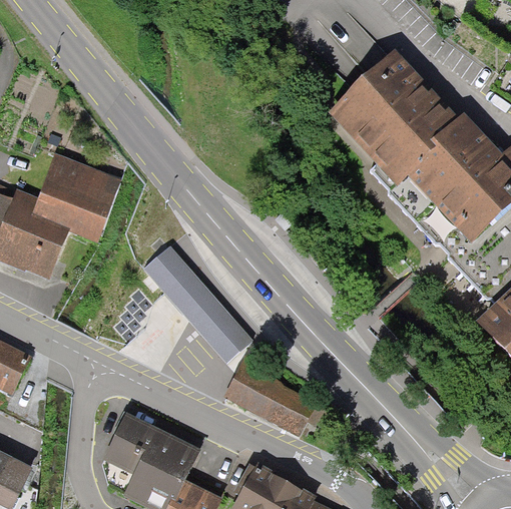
[(397,48),(329,110),(376,160),(370,166),(434,241),(440,240),(448,248),(448,257),(485,296),(491,296),(496,301),(510,286),(510,143),(503,151),(464,111),(458,116),(397,48)]
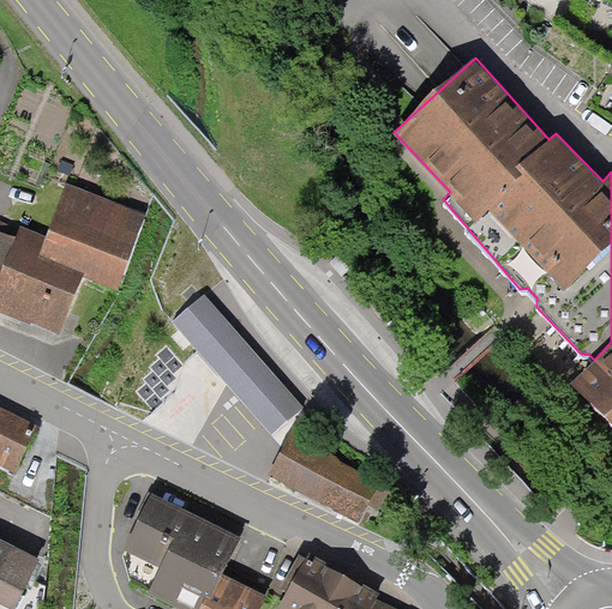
[(0,308),(60,331),(82,275),(115,288),(144,211),(66,184),(46,236),(19,227),(16,236),(0,230),(0,308)]
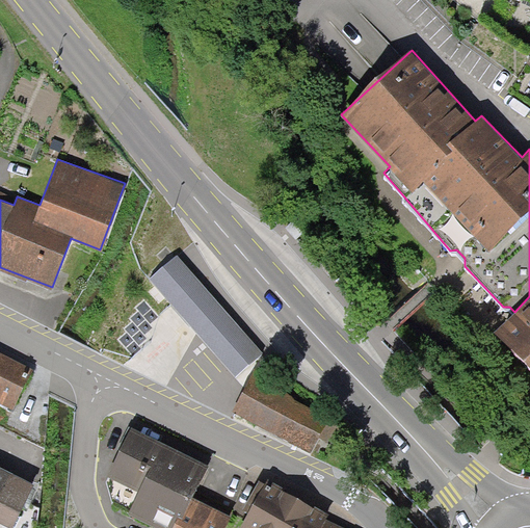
[(176,255),(149,278),(234,375),(261,351),(176,255)]
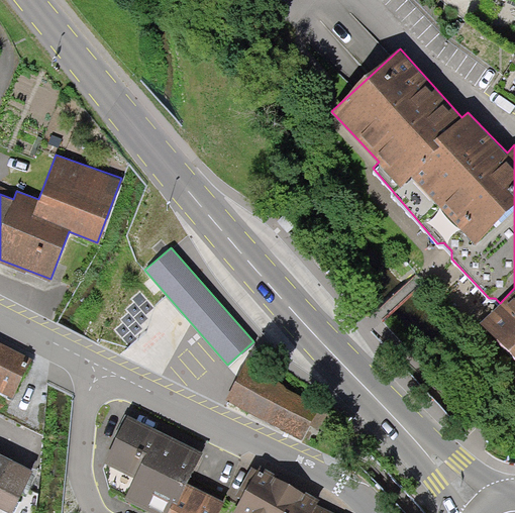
[(514,288),(500,303),(480,321),(514,358),(514,288)]
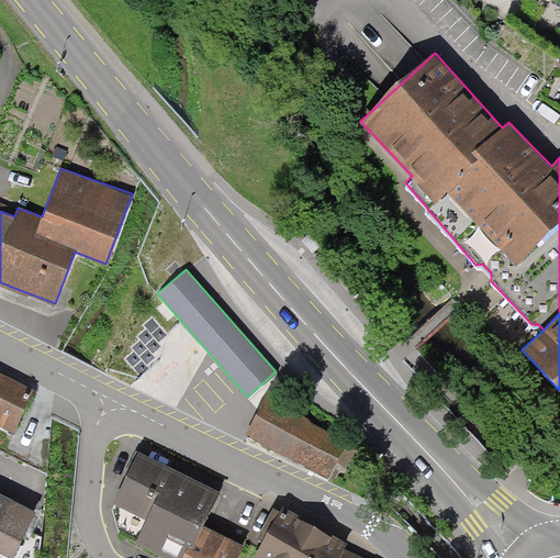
[(0,425),(11,432),(33,386),(0,369),(0,425)]
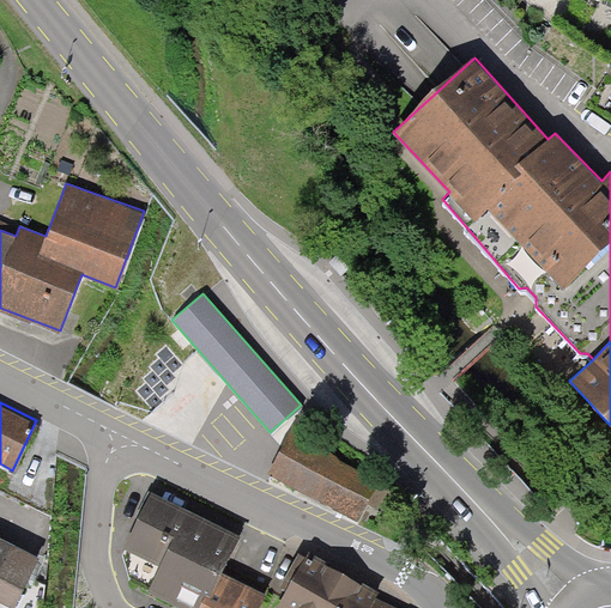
[(339,458),(291,421),(265,473),(360,523),(369,504),(383,512),(397,488),(339,458)]
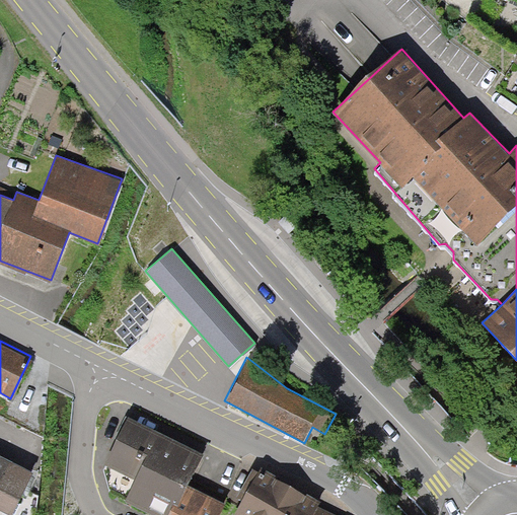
[(199,446),(130,412),(106,456),(136,471),(125,494),(165,514),(178,487),(199,446)]
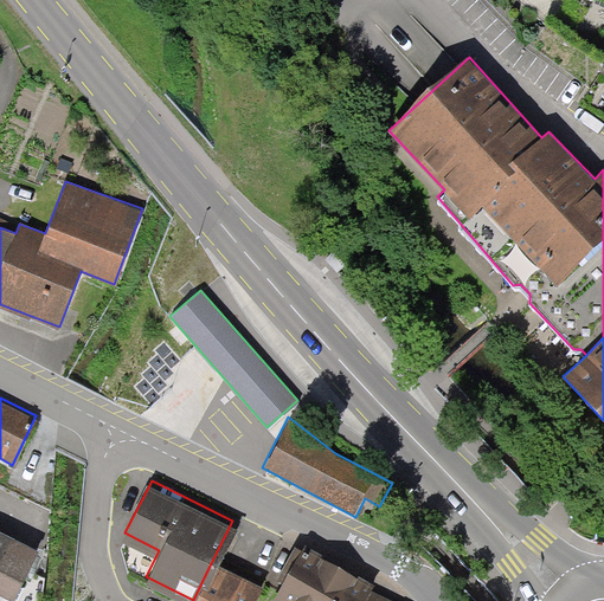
[(0,600),(10,600),(36,550),(0,532),(0,600)]
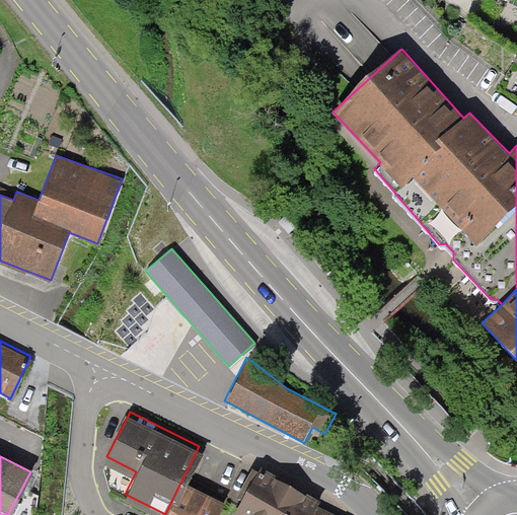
[(309,514),(316,503),(318,500),(259,465),(231,514),(309,514)]
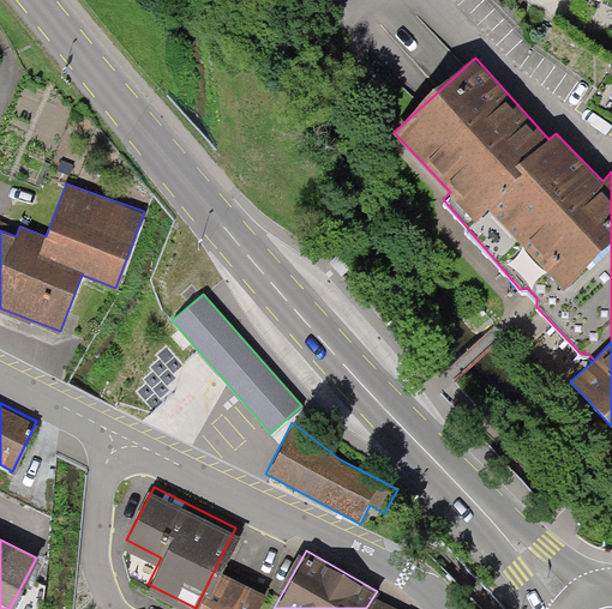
[(211,576),(196,608),(195,608),(253,608),(259,598),(211,576)]
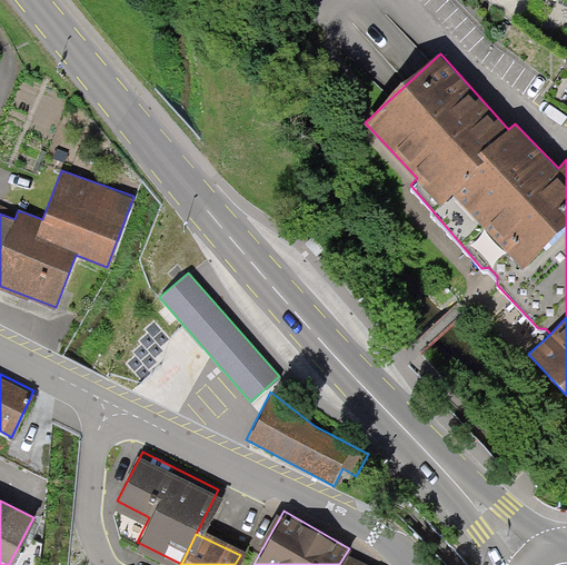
[(375,564),(347,552),(339,564),(375,564)]
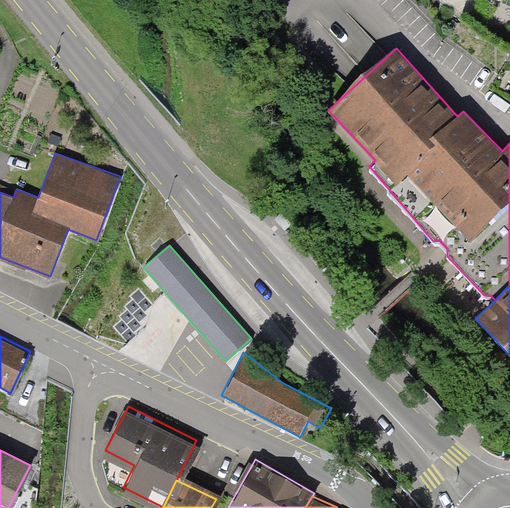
All buildings are outlined.
